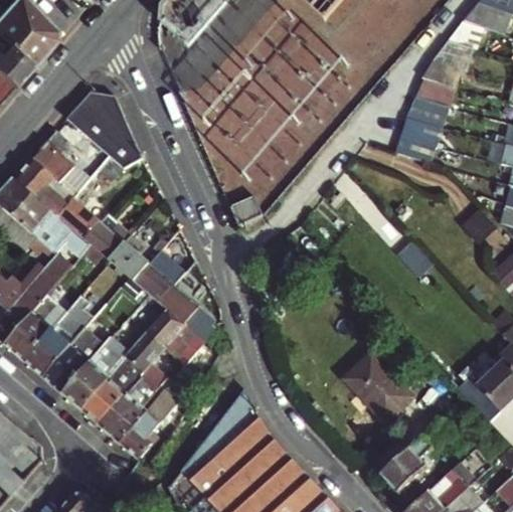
[(0,37),(31,64),(53,38),(54,29),(26,0),(0,0),(0,37)]
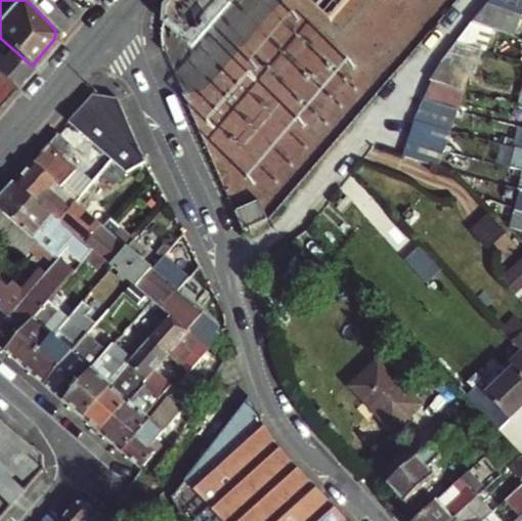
[(220,0),(230,8),(237,0),(220,0)]
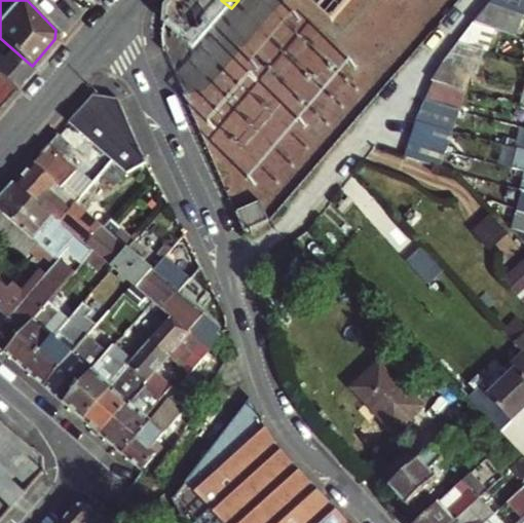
[(487,0),(475,14),(482,16),(495,0),(487,0)]
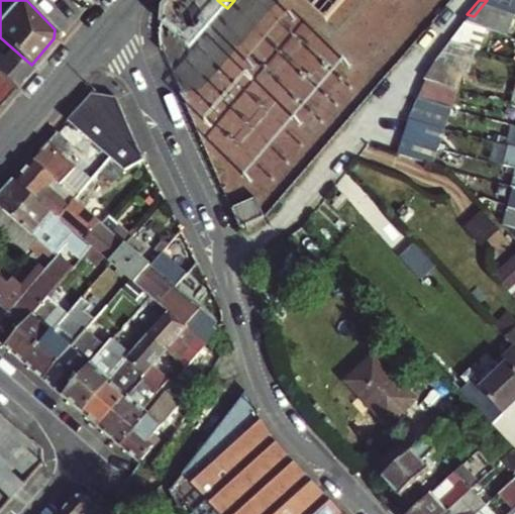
[(498,25),(505,4),(494,0),(487,0),(474,16),(498,25)]
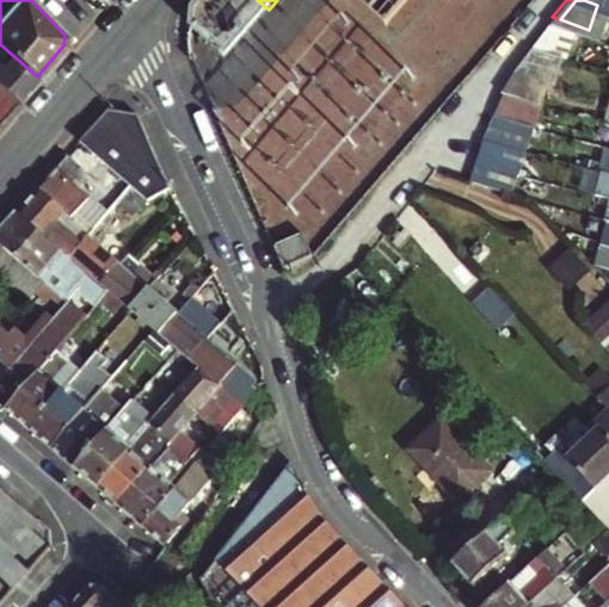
[(0,118),(37,76),(0,44),(0,118)]
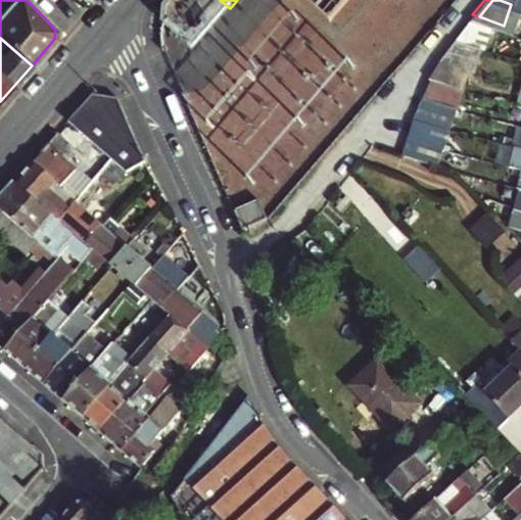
[(435,75),(447,57),(440,55),(427,72),(435,75)]
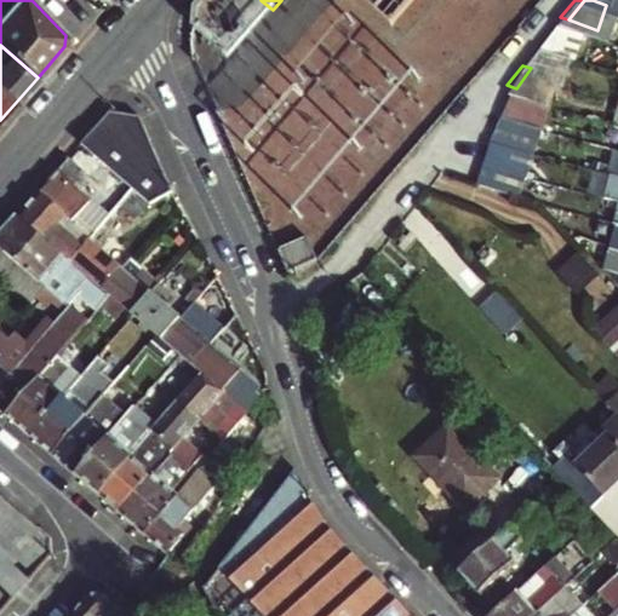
[(555,101),(562,78),(531,68),(516,88),(549,98),(555,101)]
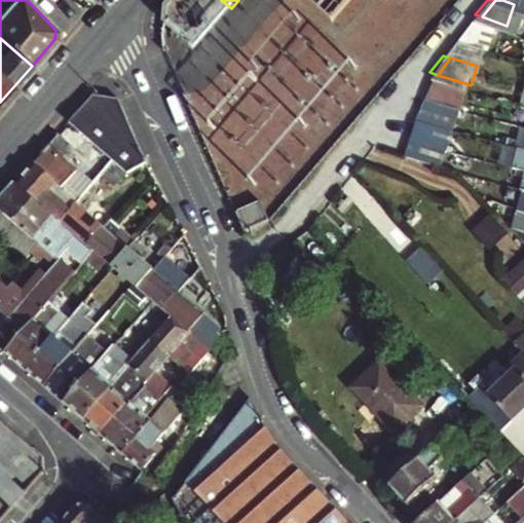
[(426,91),(424,94),(437,98),(455,103),(459,104),(465,83),(438,75),(426,91)]
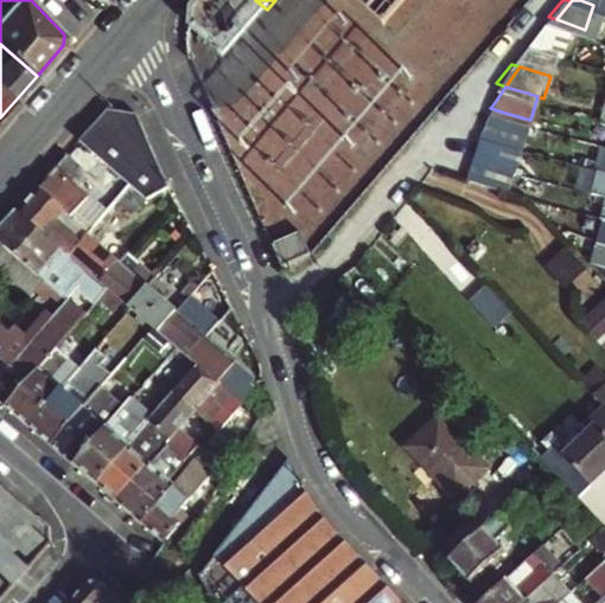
[(137,113),(107,108),(80,139),(129,183),(132,184),(145,197),(169,185),(137,113)]
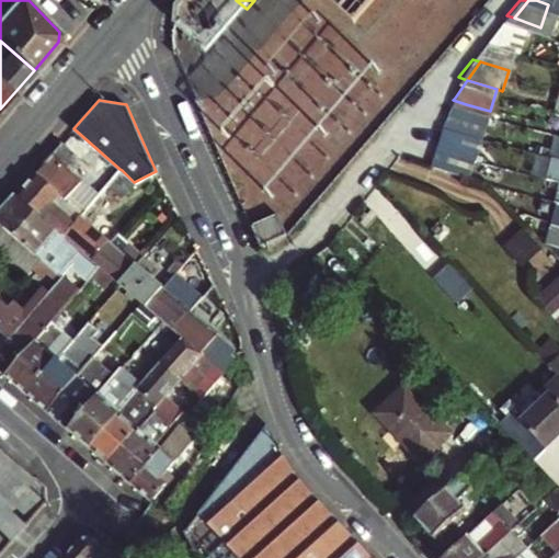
[(486,110),(466,104),(457,125),(476,131),(486,110)]
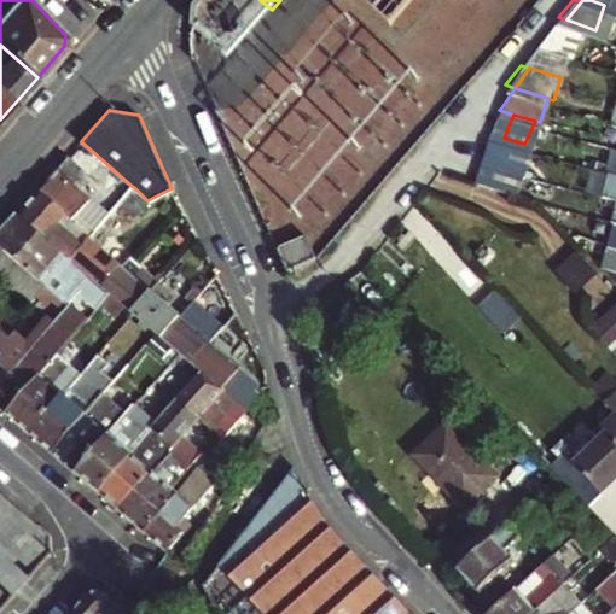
[(532,146),(524,144),(504,138),(494,135),(483,157),(504,163),(522,169),(532,146)]
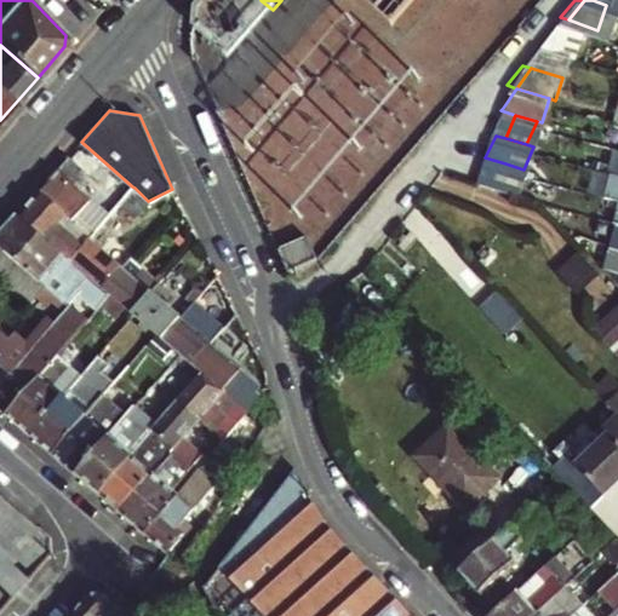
[(87,237),(93,230),(76,216),(91,200),(85,194),(97,180),(69,155),(18,213),(69,258),(87,237)]
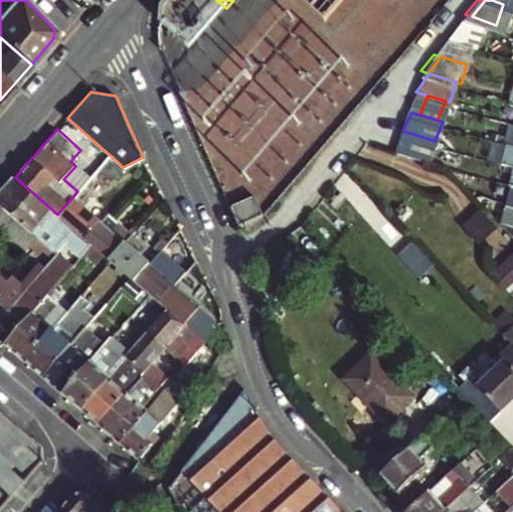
[(463,149),(444,143),(441,150),(451,158),(458,161),(463,149)]
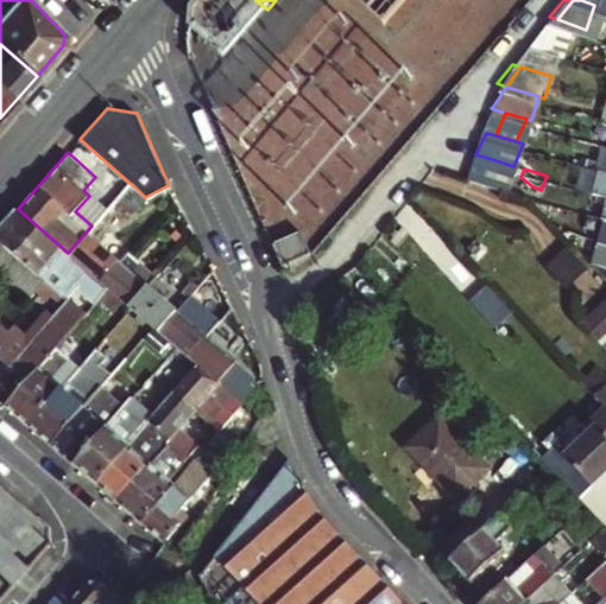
[(145,197),(132,184),(118,202),(131,214),(145,197)]
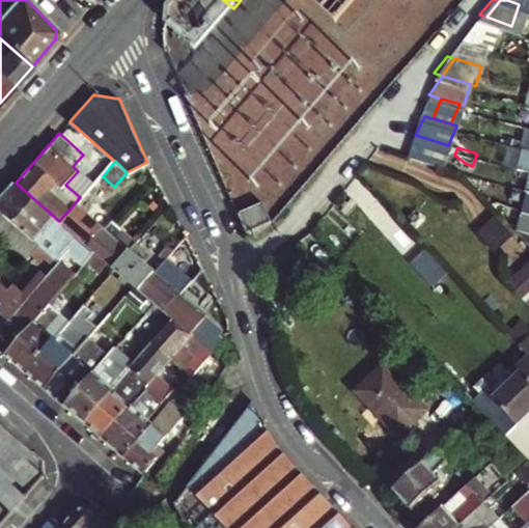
[(0,240),(16,253),(24,260),(30,253),(39,243),(35,240),(42,232),(59,248),(70,256),(72,255),(82,265),(85,260),(93,251),(86,245),(59,221),(16,183),(0,200),(0,240)]
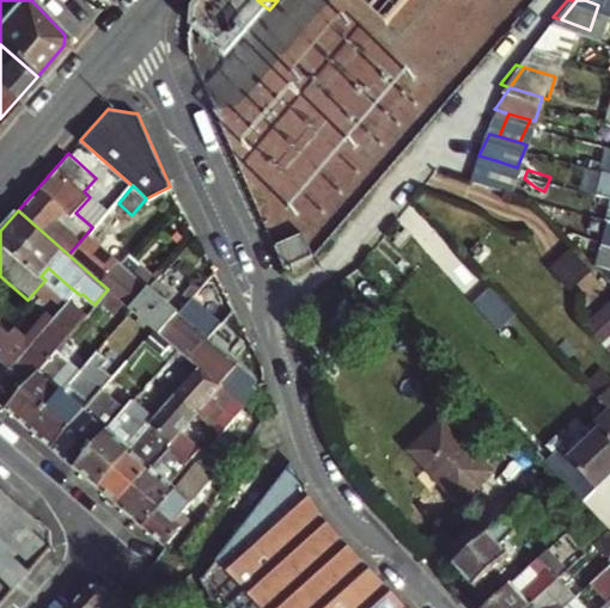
[(302,232),(273,245),(282,266),(311,255),(302,232)]
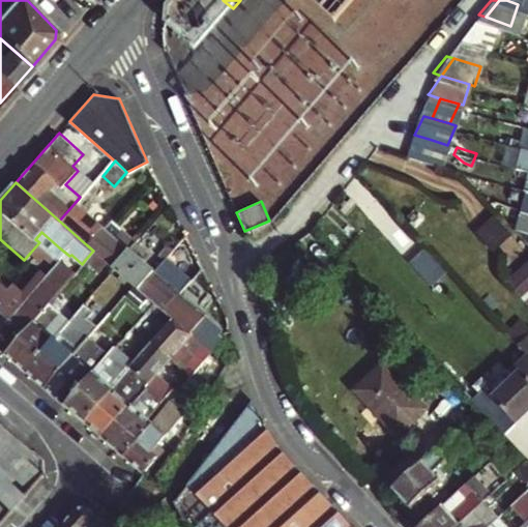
[(75,203),(59,221),(86,244),(103,226),(75,203)]
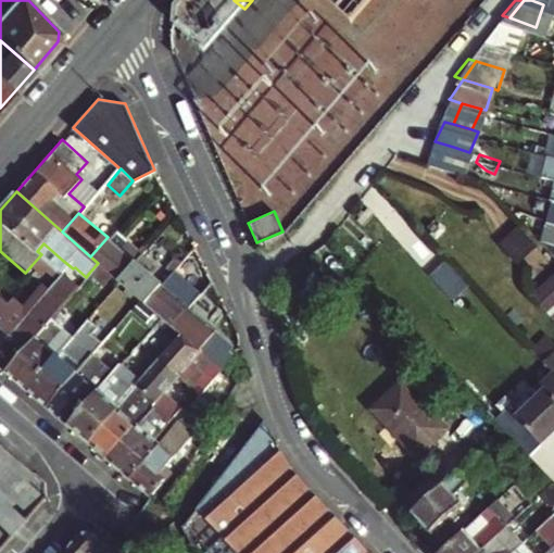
[(518,224),(502,240),(520,259),(537,242),(518,224)]
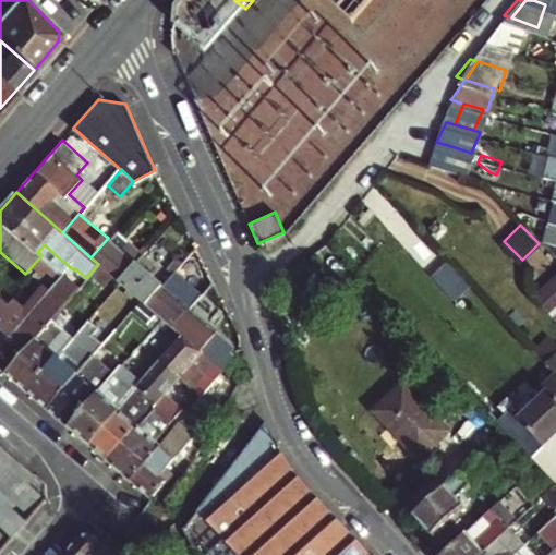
[(125,244),(112,232),(108,238),(121,250),(125,244)]
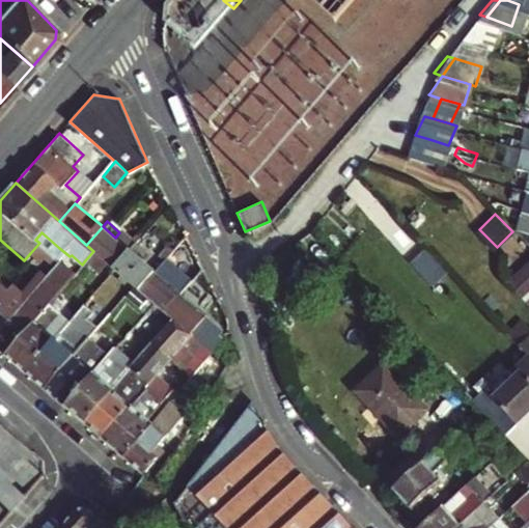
[(130,241),(119,232),(115,238),(103,226),(86,245),(93,251),(104,260),(113,268),(134,244),(137,240),(133,237),(130,241)]
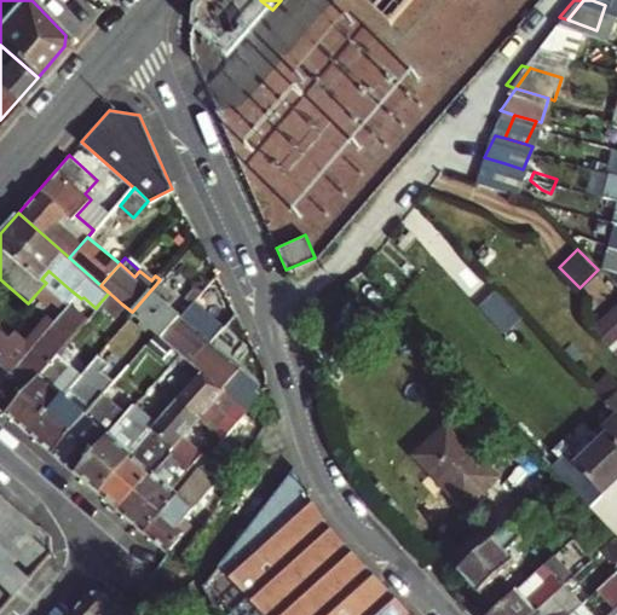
[(48,271),(41,279),(46,283),(62,297),(69,289),(48,271)]
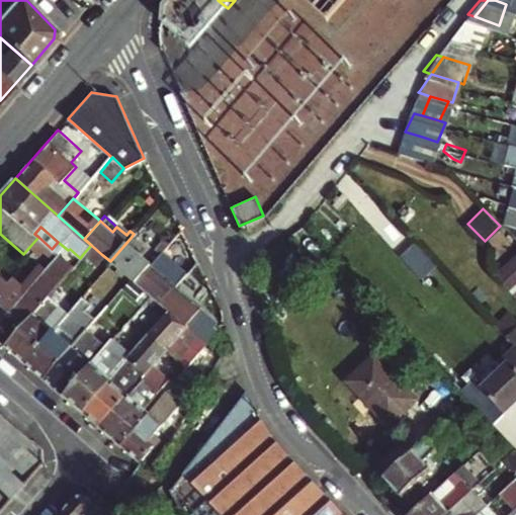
[(153,246),(160,252),(167,243),(170,239),(163,234),(153,246)]
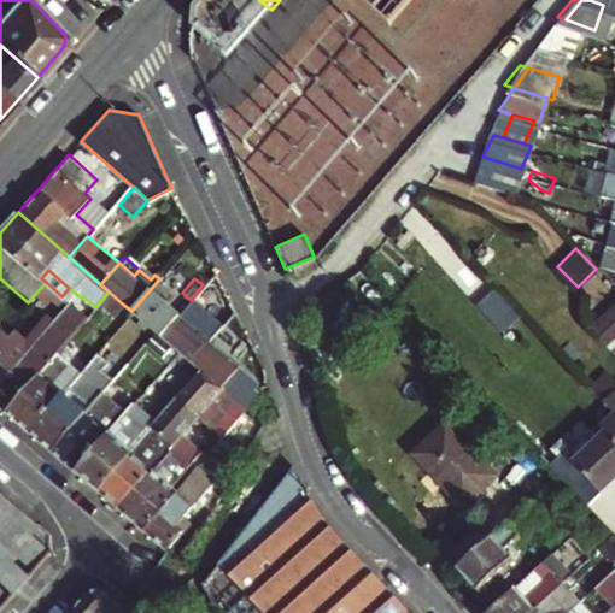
[(46,282),(35,294),(45,302),(50,299),(63,310),(69,302),(62,296),(46,282)]
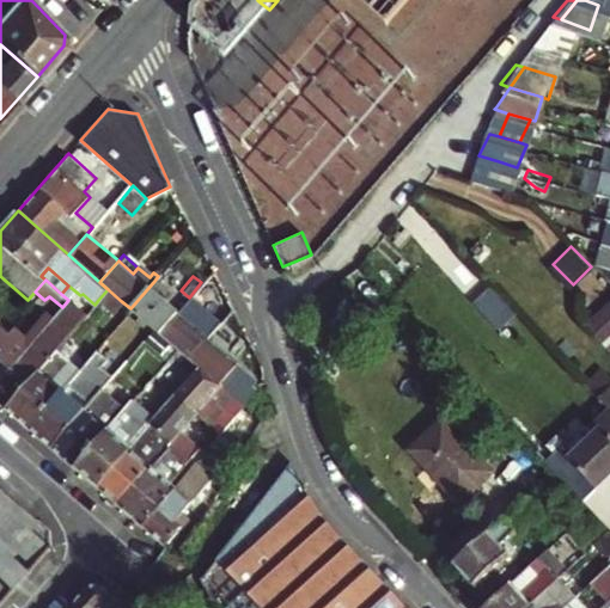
[(158,333),(177,312),(163,300),(169,293),(154,281),(130,308),(130,309),(145,321),(153,330),(158,333)]
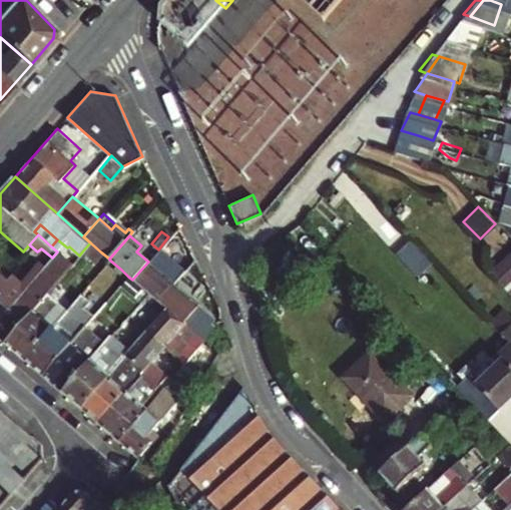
[(158,249),(164,256),(172,246),(165,240),(158,249)]
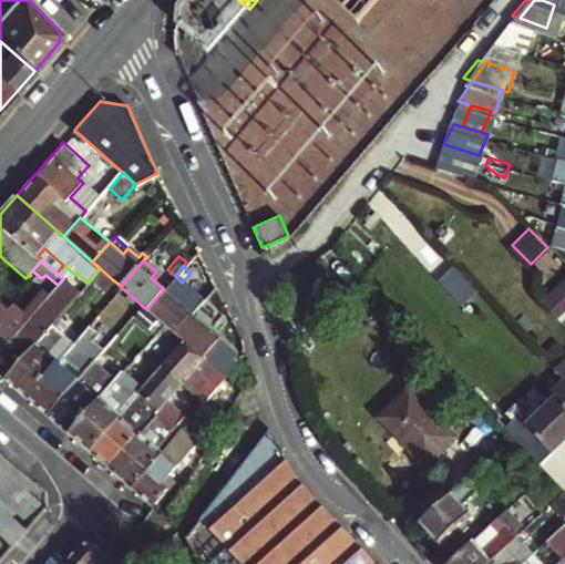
[(111,278),(100,268),(91,278),(102,287),(111,278)]
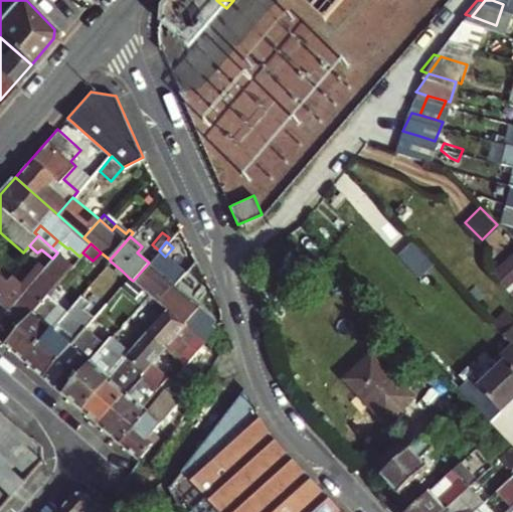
[(436,260),(425,247),(416,257),(426,268),(436,260)]
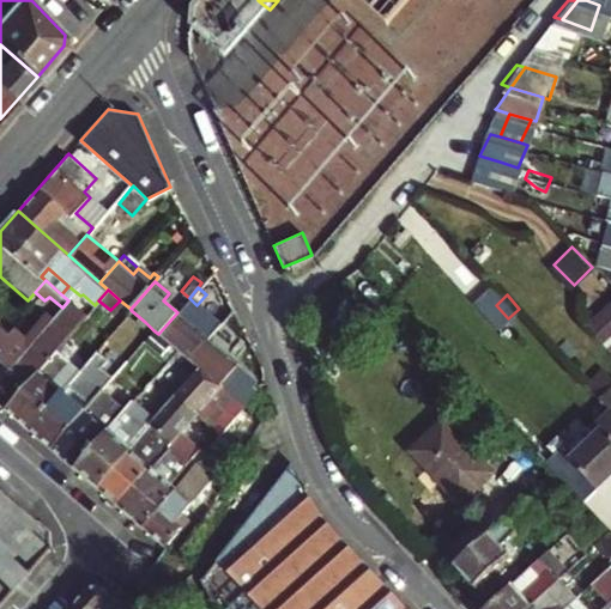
[(70,334),(85,316),(68,300),(62,308),(54,317),(38,335),(55,349),(70,334)]
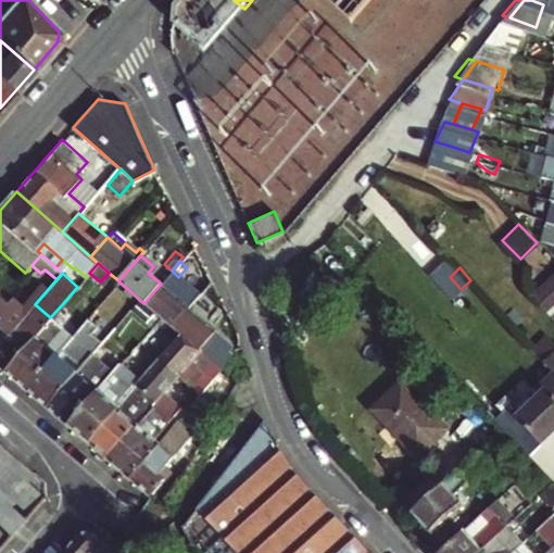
[(45,284),(30,301),(35,304),(49,288),(45,284)]
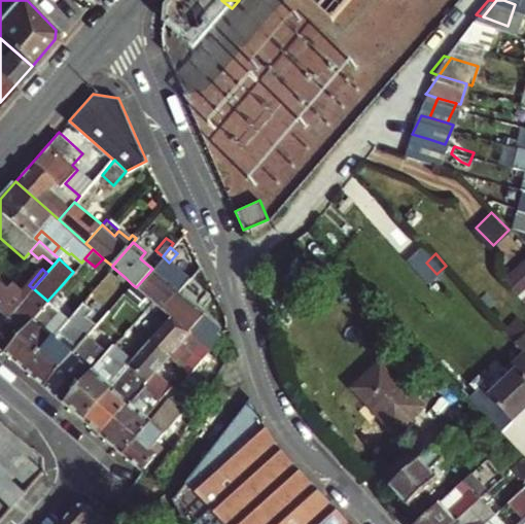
[(162,310),(178,290),(152,269),(136,287),(152,301),(162,310)]
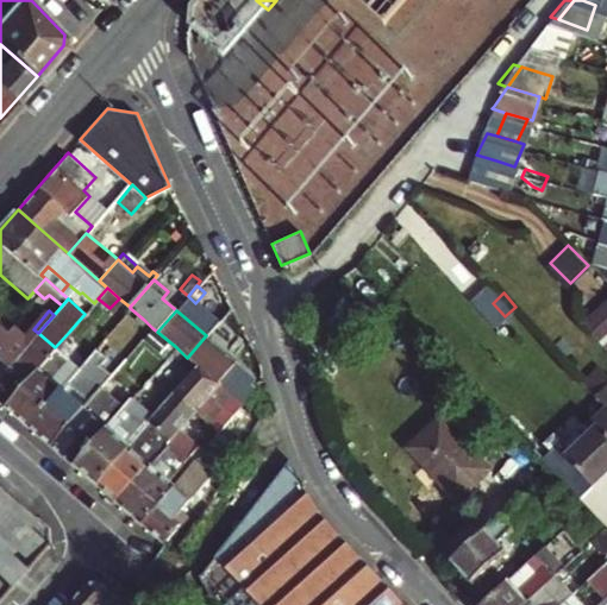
[(152,328),(144,320),(135,331),(143,339),(152,328)]
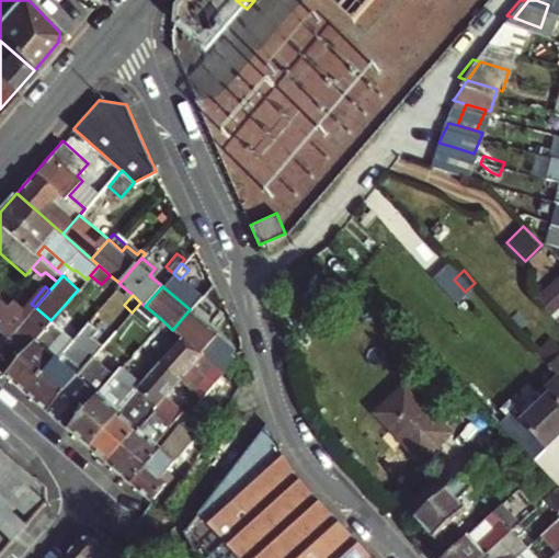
[(210,302),(203,295),(194,305),(202,311),(210,302)]
